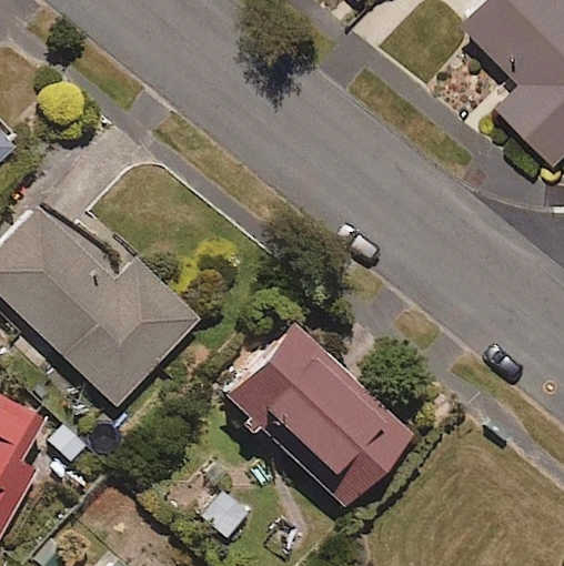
[(563,0),(487,0),(469,19),(526,80),(502,102),(557,161),(563,155),(563,0)]
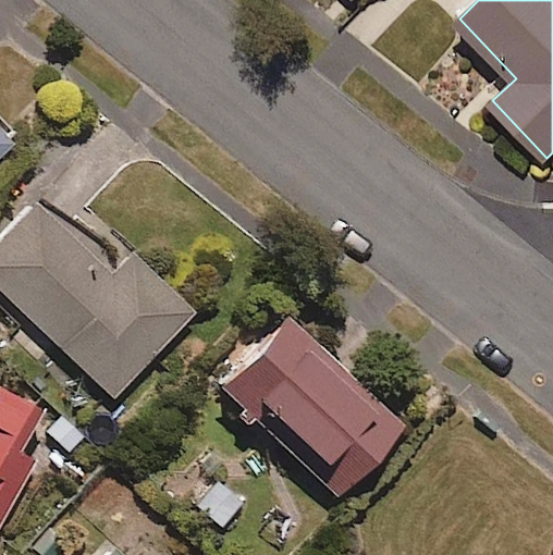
[(0,155),(16,139),(0,123),(0,155)]
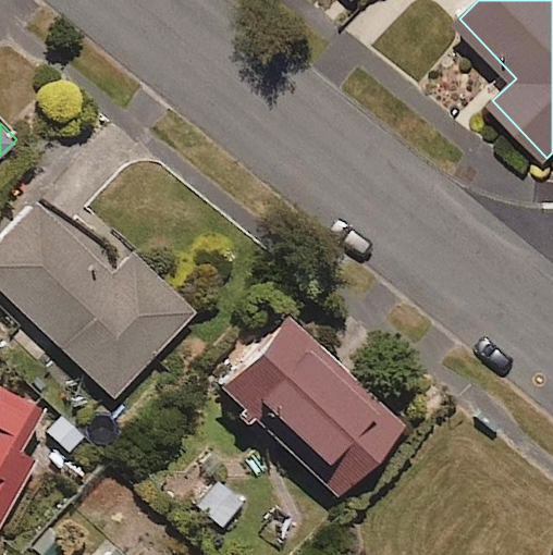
[(114,274),(38,201),(0,241),(0,291),(114,399),(197,312),(135,254),(114,274)]
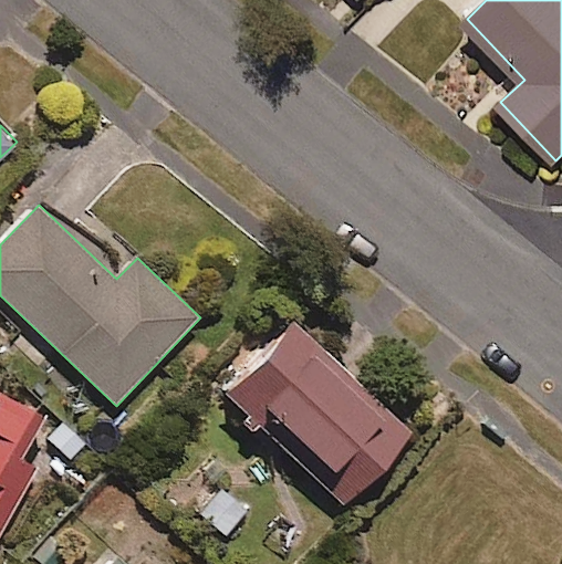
[(412,435),(291,321),(220,396),(341,509),(412,435)]
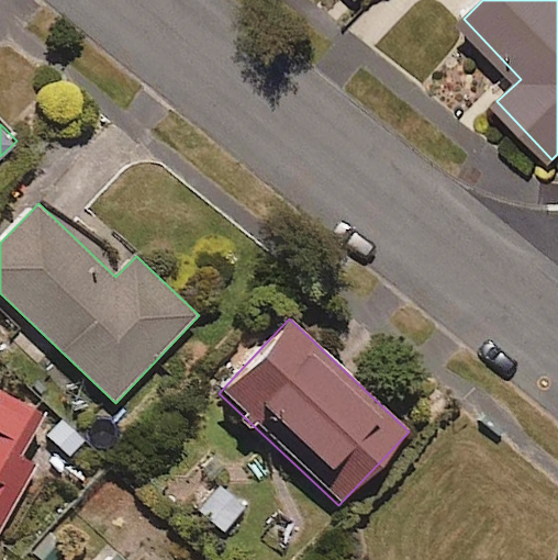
[(42,415),(0,392),(0,534),(36,468),(18,458),(42,415)]
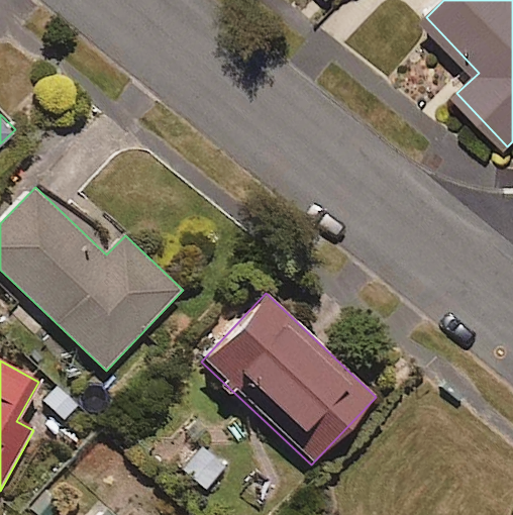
All buildings are outlined.
